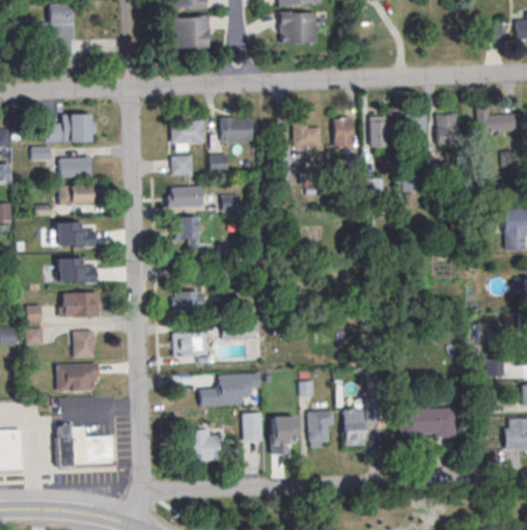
[(204,0),(169,0),(170,9),(204,9),(204,0)]
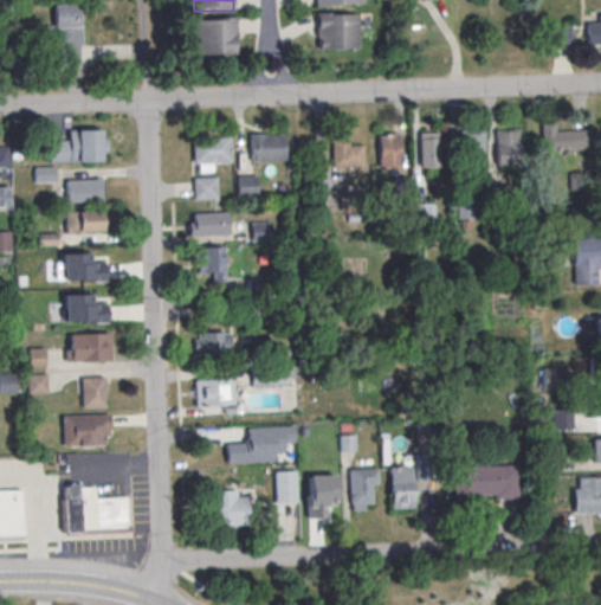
[(57,5),(57,63),(84,63),(84,5),(57,5)]
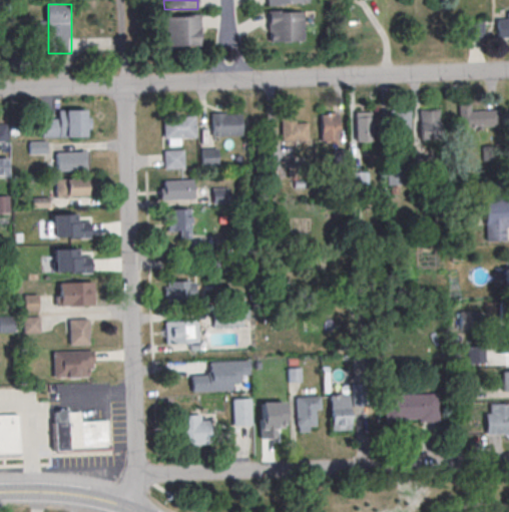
[(305,12),(270,12),(270,42),(305,42),(305,12)]
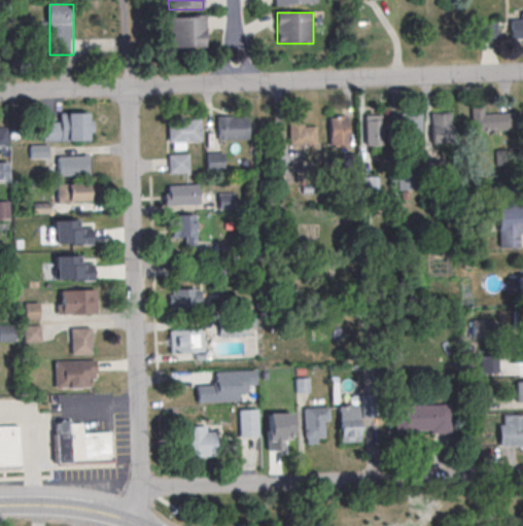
[(172,16),(172,47),(206,47),(206,16),(172,16)]
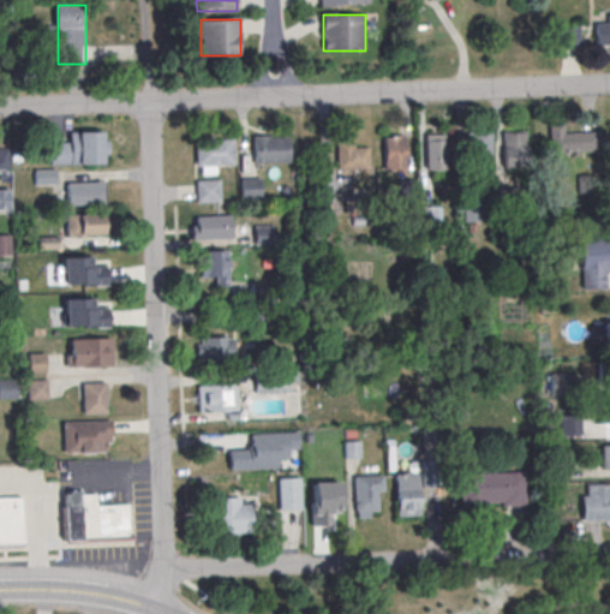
[(609,24),(598,24),(598,46),(609,46),(609,24)]
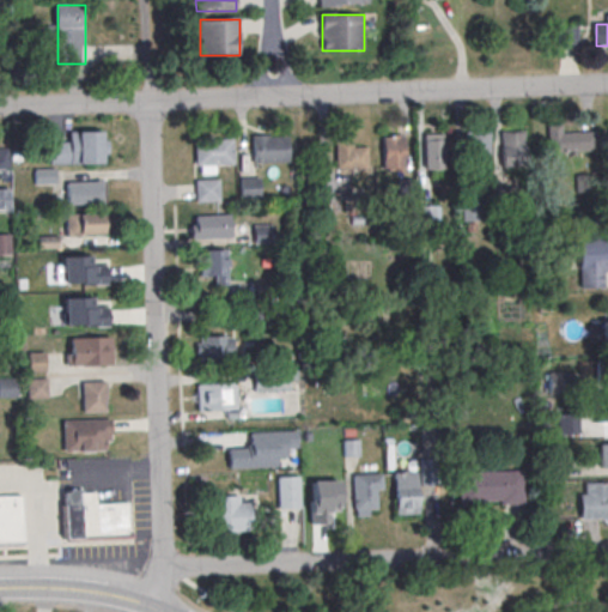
[(564,46),(581,46),(581,26),(564,26),(564,46)]
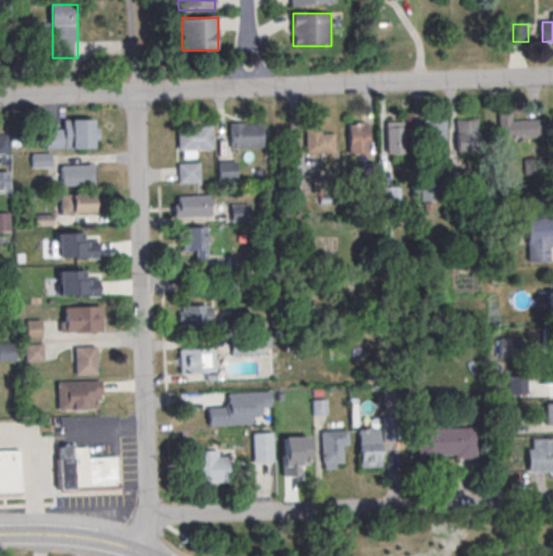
[(502,138),(545,138),(545,120),(516,120),(516,114),(502,114),(502,138)]
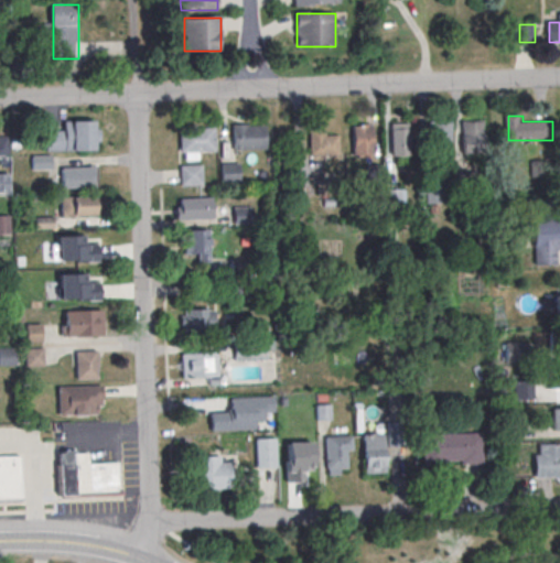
[(463,121),(464,154),(486,153),(485,120),(463,121)]
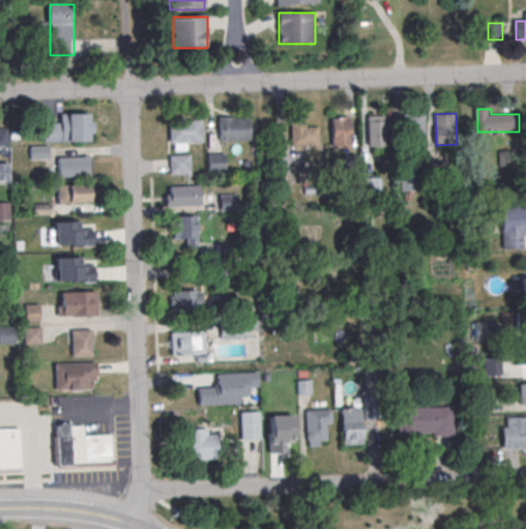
[(92,141),(92,114),(59,114),(59,124),(45,124),(45,141),(92,141)]
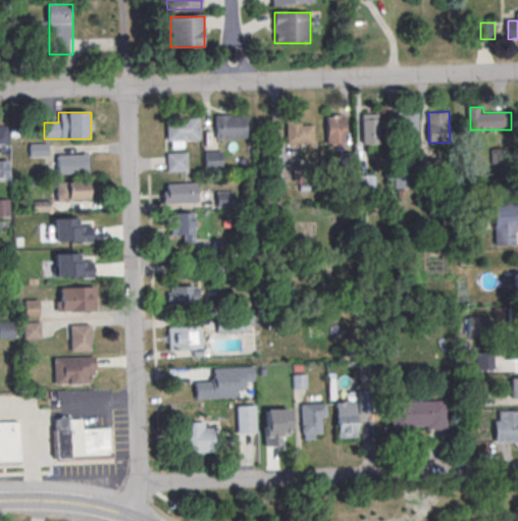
[(399,113),(400,145),(420,144),(418,113),(399,113)]
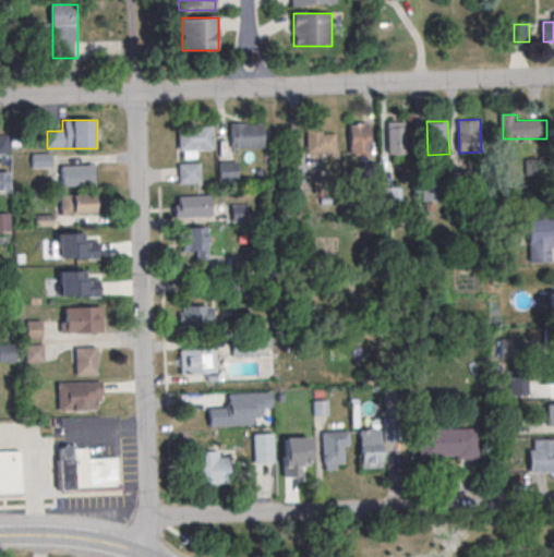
[(230,123),(231,149),(265,147),(264,124),(247,125),(247,122),(230,123)]
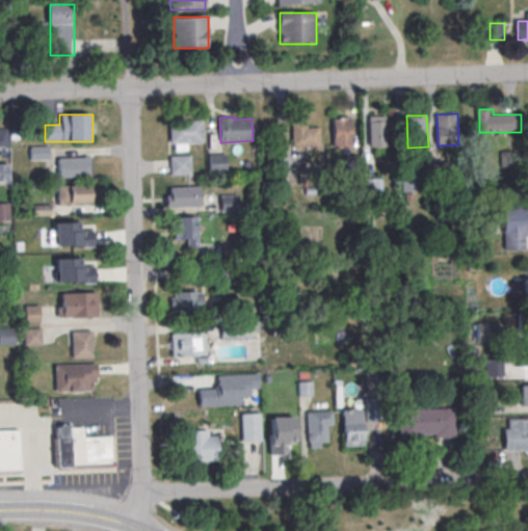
[(370,117),(370,149),(390,149),(390,117),(370,117)]
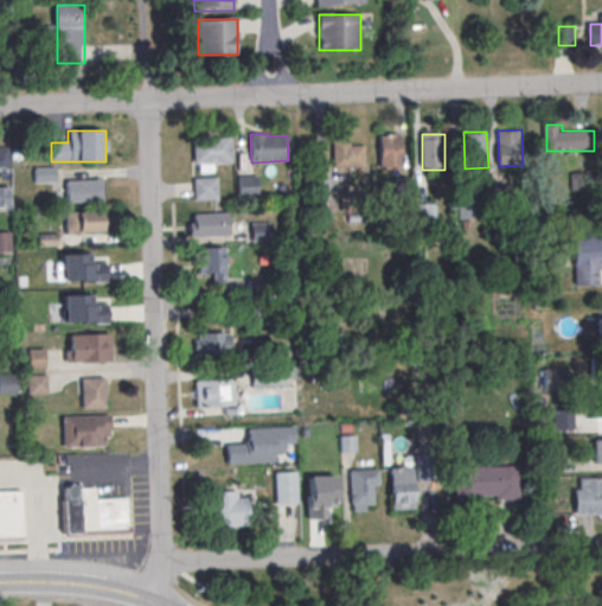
[(194,136),(196,165),(232,163),(231,138),(212,139),(211,135),(194,136)]
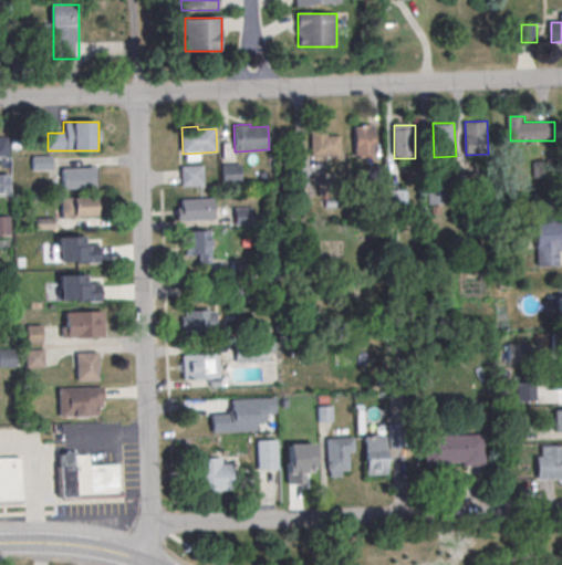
[(355,126),(356,159),(378,159),(377,126),(355,126)]
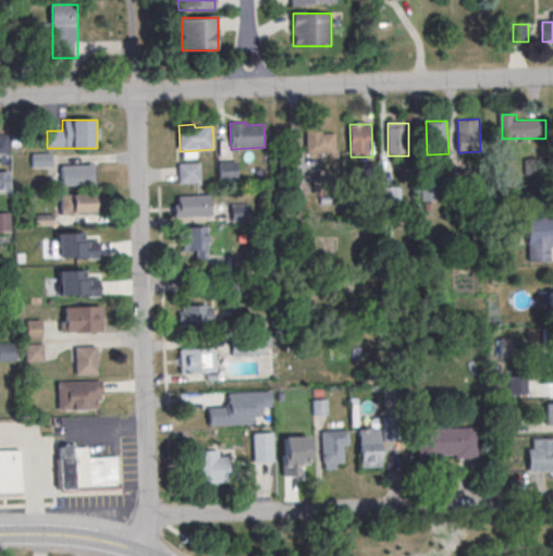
[(307,127),(307,155),(336,153),(335,134),(322,134),(322,127),(307,127)]
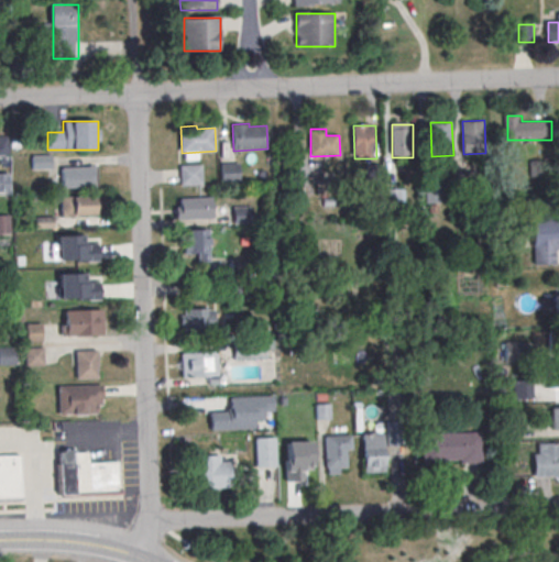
[(0,155),(9,155),(9,138),(0,136),(0,155)]
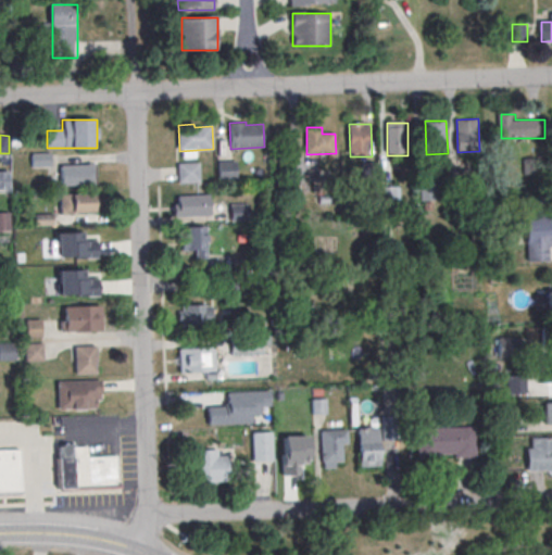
[(52,154),(34,154),(34,167),(52,167),(52,154)]
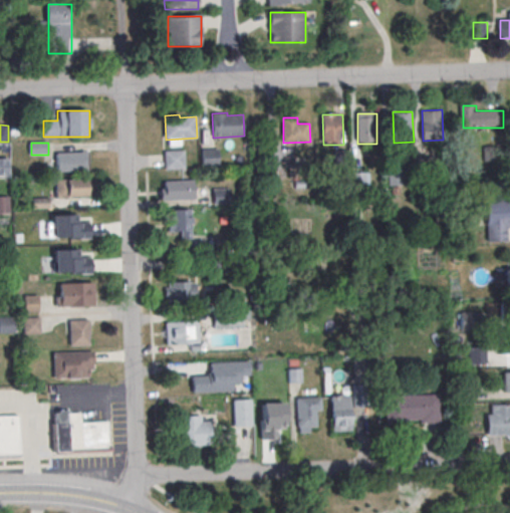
[(221,168),(221,149),(203,149),(203,168),(221,168)]
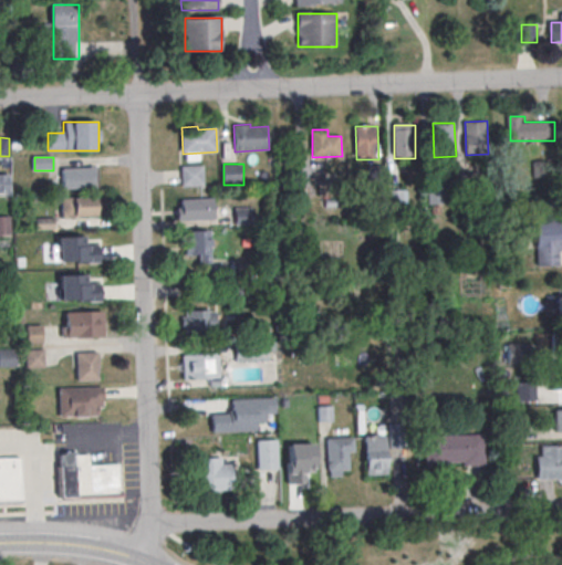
[(206,187),(206,166),(183,166),(183,187),(206,187)]
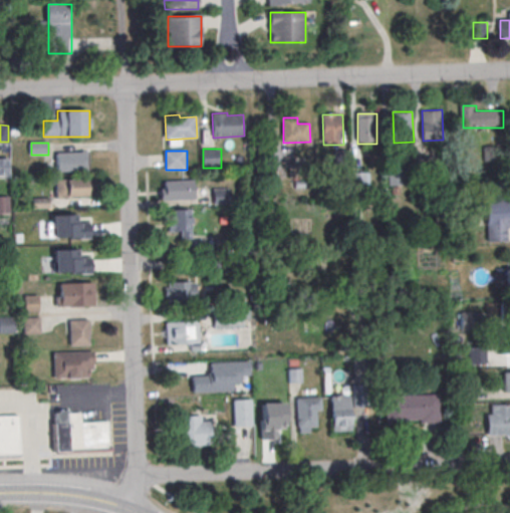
[(57,153),(57,172),(87,172),(87,153),(57,153)]
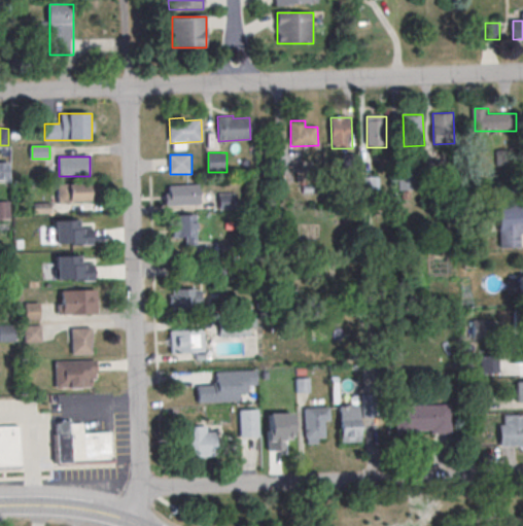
[(10,164),(0,163),(0,179),(9,180),(10,164)]
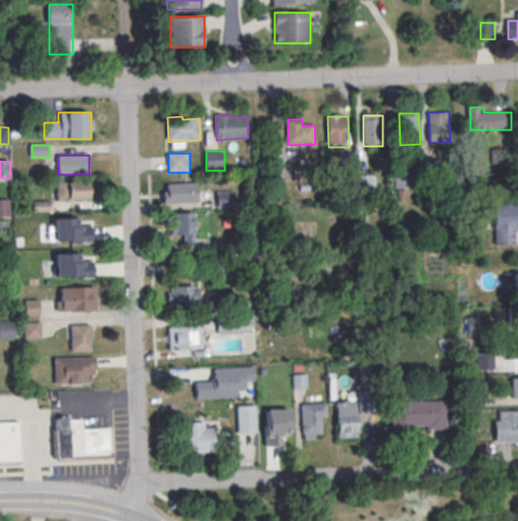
[(310,166),(295,170),(298,183),(313,178),(310,166)]
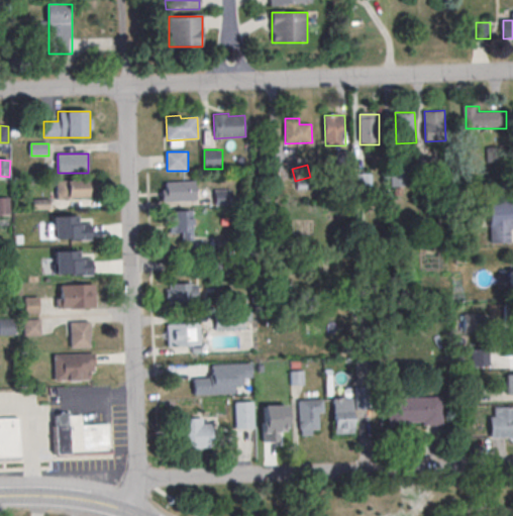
[(58,199),(90,199),(90,181),(58,181),(58,199)]
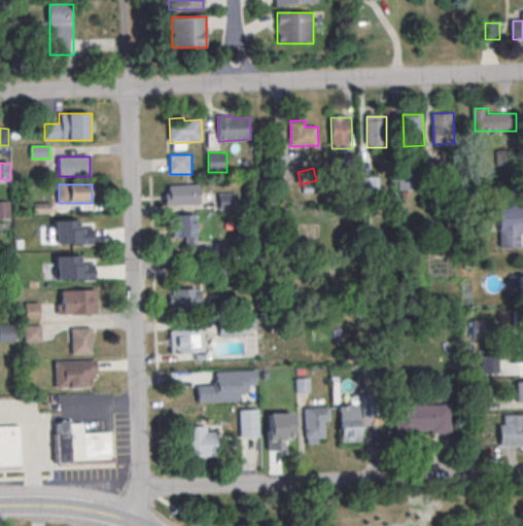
[(167,184),(167,206),(200,206),(200,184),(167,184)]
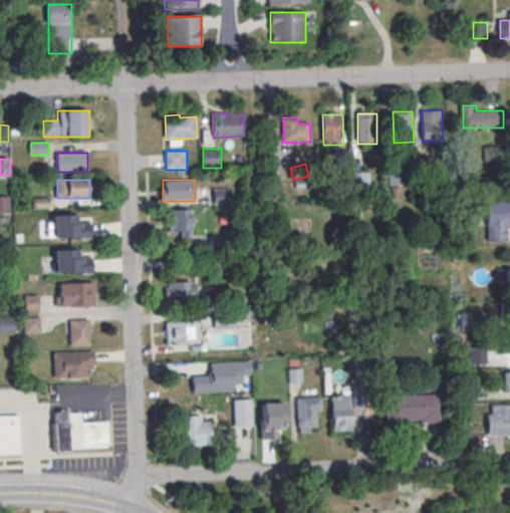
[(231,204),(231,189),(216,189),(216,204),(231,204)]
